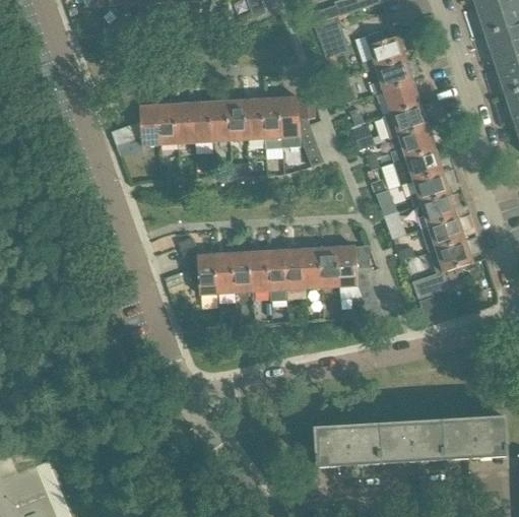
[(262,4),(260,0),(246,0),(250,8),(262,4)]
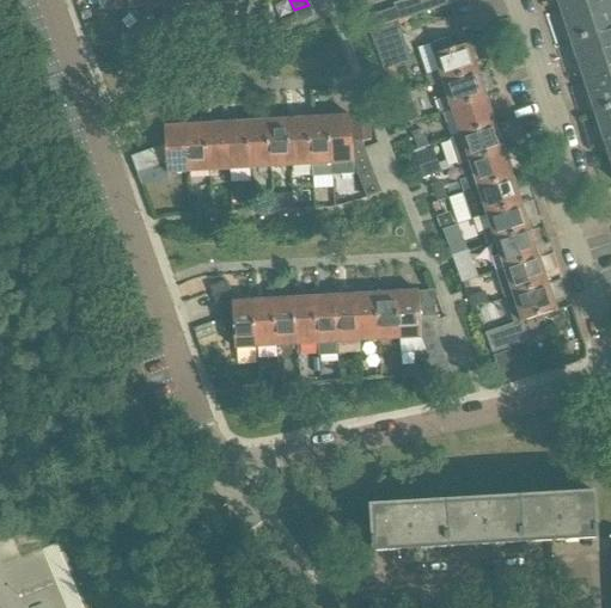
[(397,18),(398,18),(435,6),(435,5),(434,5),(426,8),(423,0),(395,0),(391,1),(397,18)]
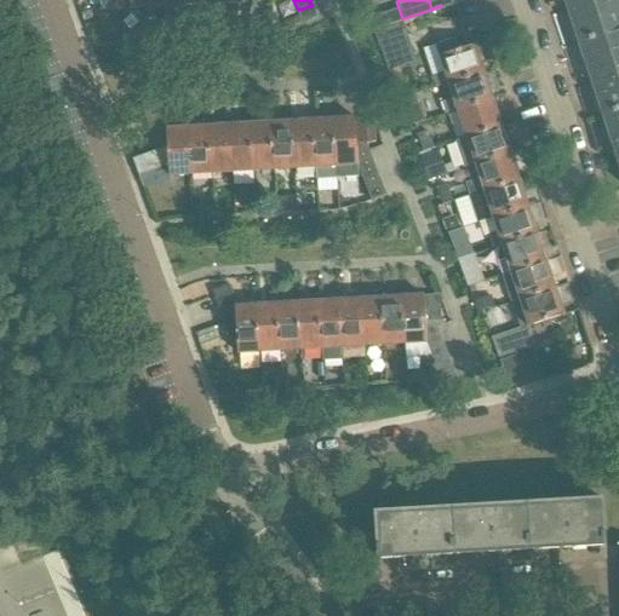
[(618,3),(618,0),(563,0),(577,40),(618,24),(618,3)]
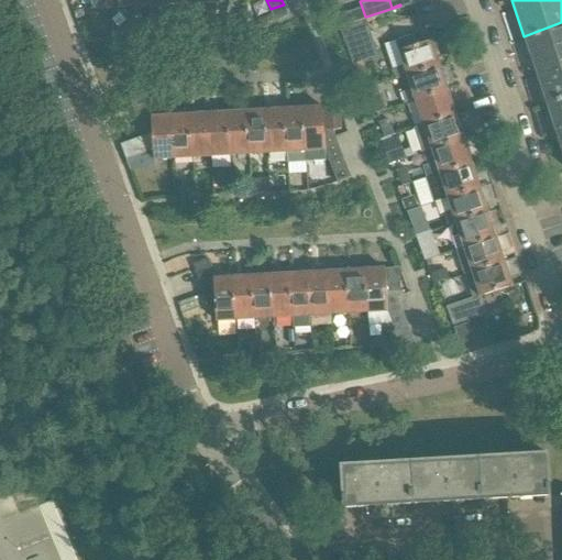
[(287,13),(284,4),(271,9),(274,19),(287,13)]
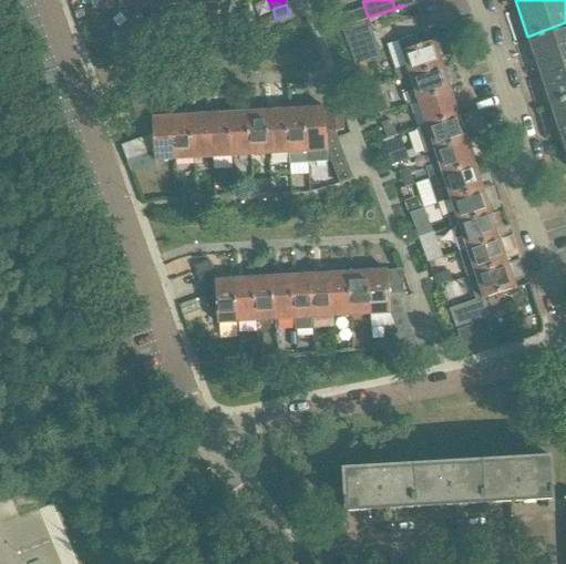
[(337,14),(341,24),(342,24),(348,22),(345,12),(338,14),(337,14)]
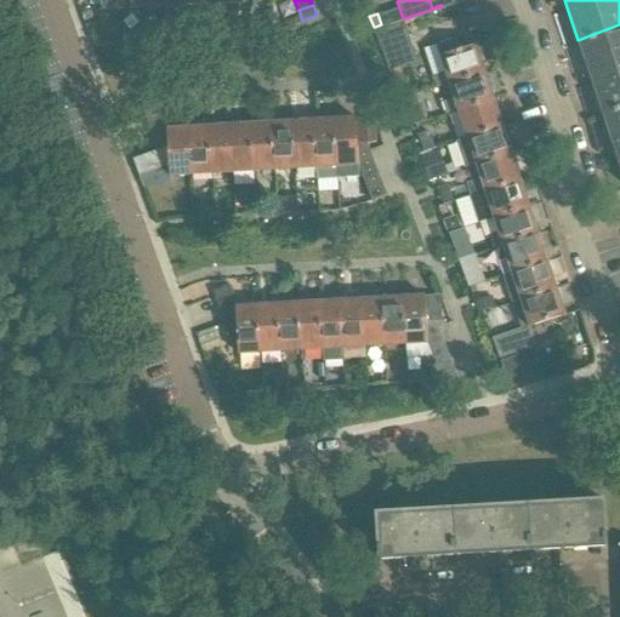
[(188,33),(188,34),(203,33),(203,18),(187,20),(188,33)]
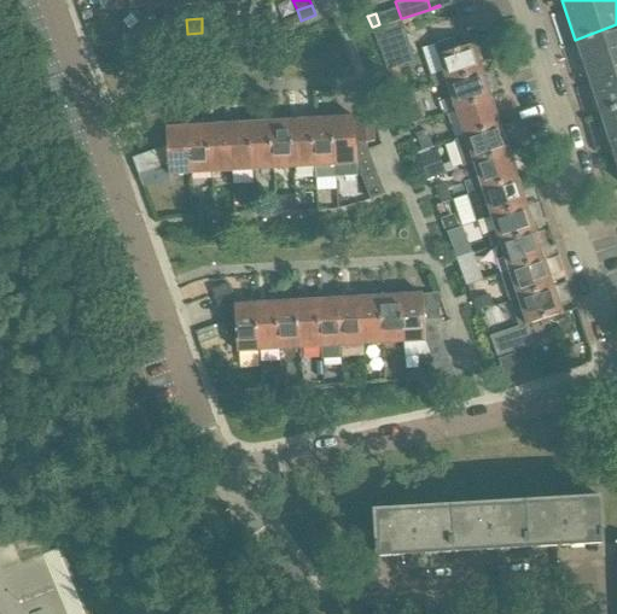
[(401,18),(373,27),(378,41),(406,31),(402,18),(401,18)]
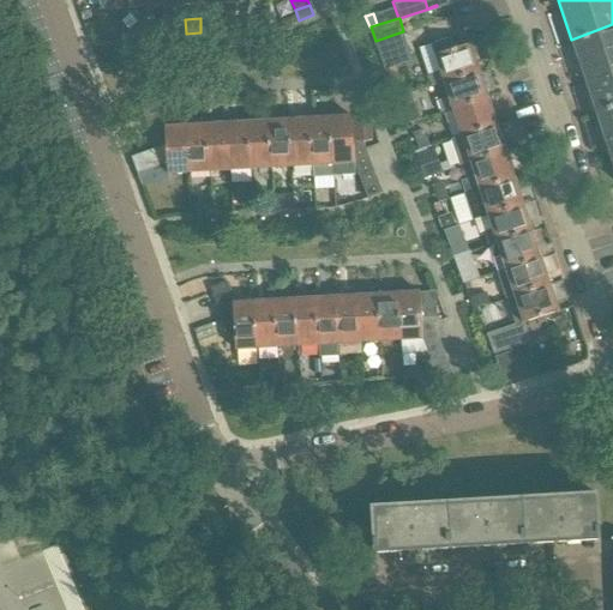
[(168,19),(168,20),(168,34),(185,32),(184,19),(168,19)]
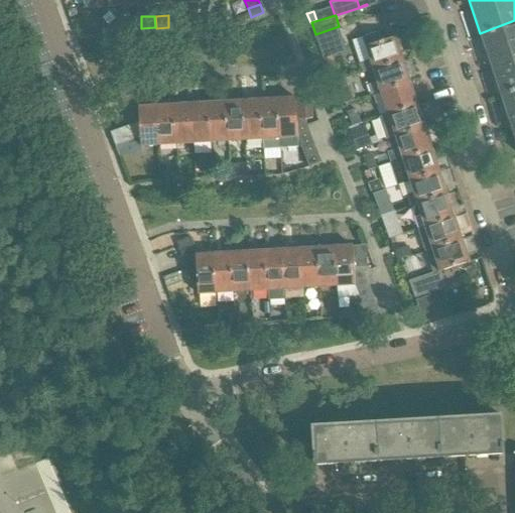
[(514,21),(480,33),(500,93),(514,87),(514,21)]
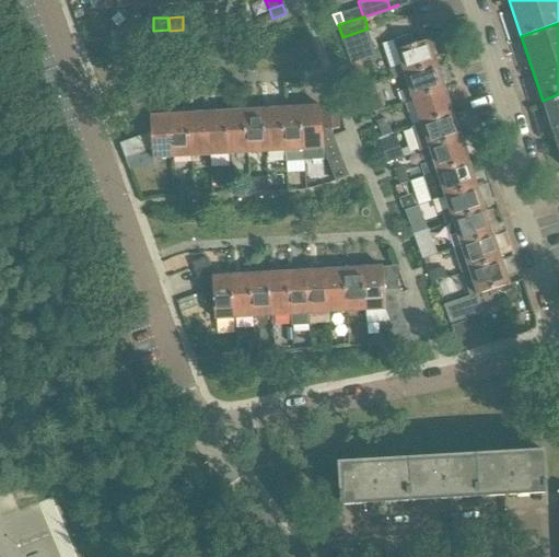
[(347,49),(372,42),(368,28),(342,37),(347,49)]
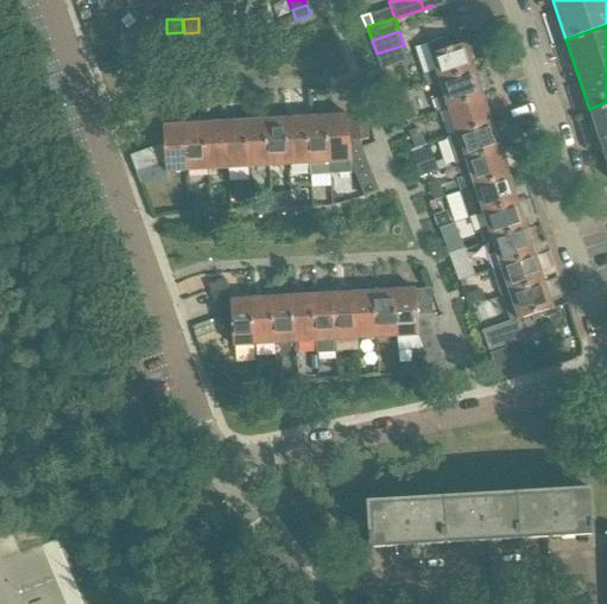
[(463,42),(447,46),(443,36),(412,45),(425,83),(437,80),(473,68),(463,42)]
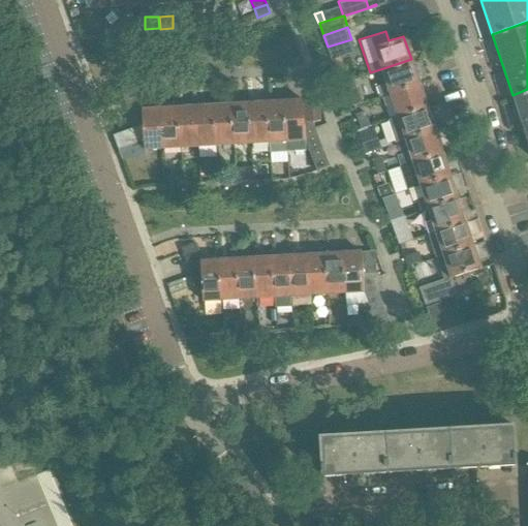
[(380,69),(383,82),(374,85),(377,95),(387,92),(387,93),(418,83),(411,59),(380,69)]
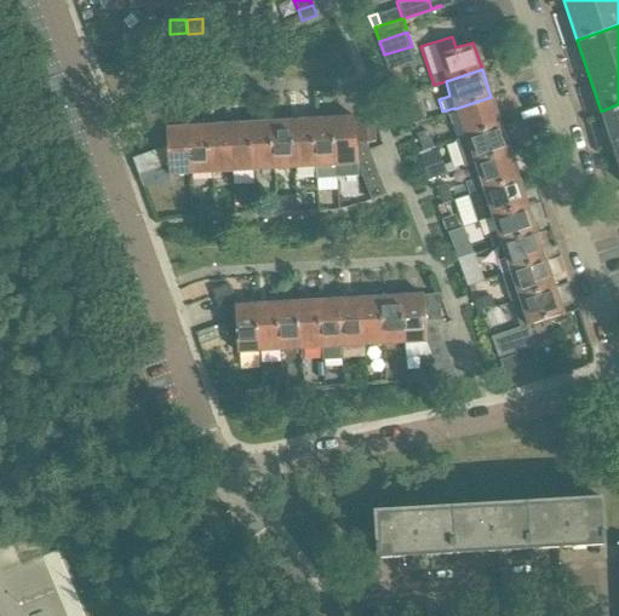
[(491,97),(454,109),(463,134),(499,122),(491,97)]
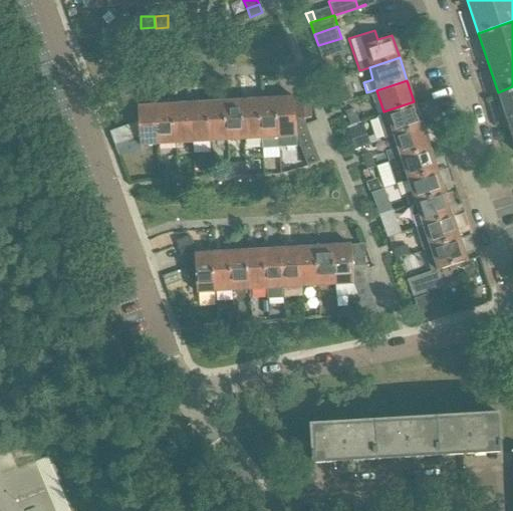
[(338,91),(340,97),(342,103),(352,99),(347,84),(337,88),(338,91)]
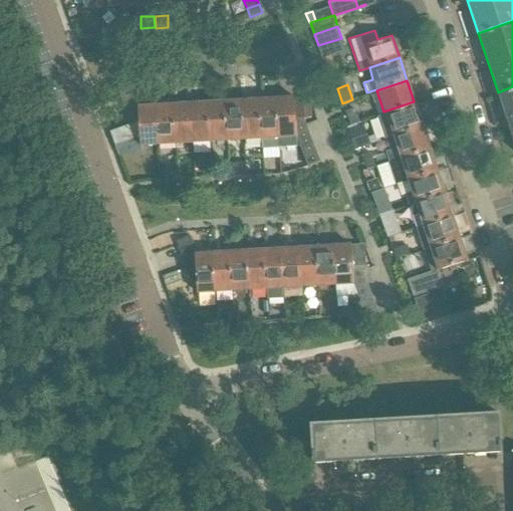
[(121,100),(135,95),(131,87),(118,91),(120,96),(121,100)]
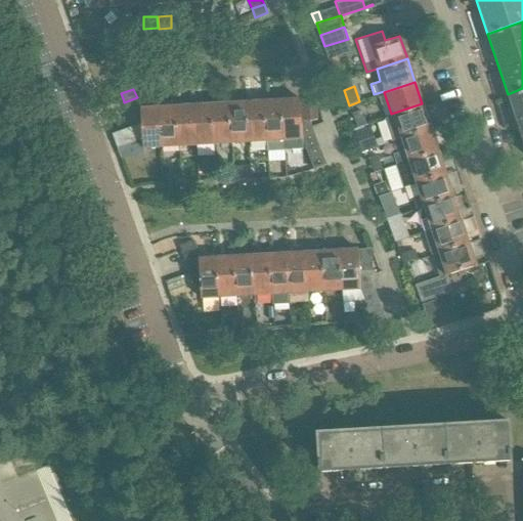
[(522,89),(508,94),(522,140),(522,89)]
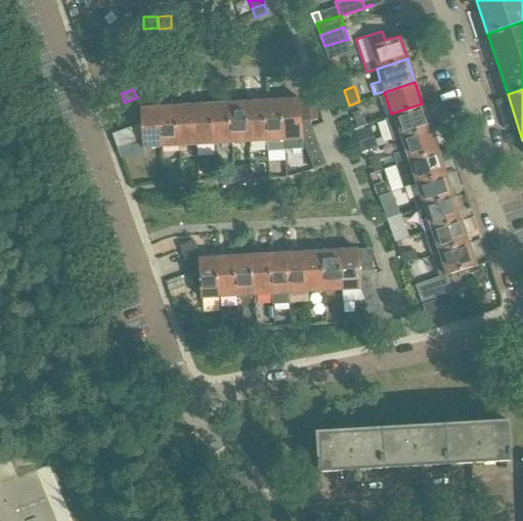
[(140,106),(137,97),(124,102),(128,111),(138,107),(140,106)]
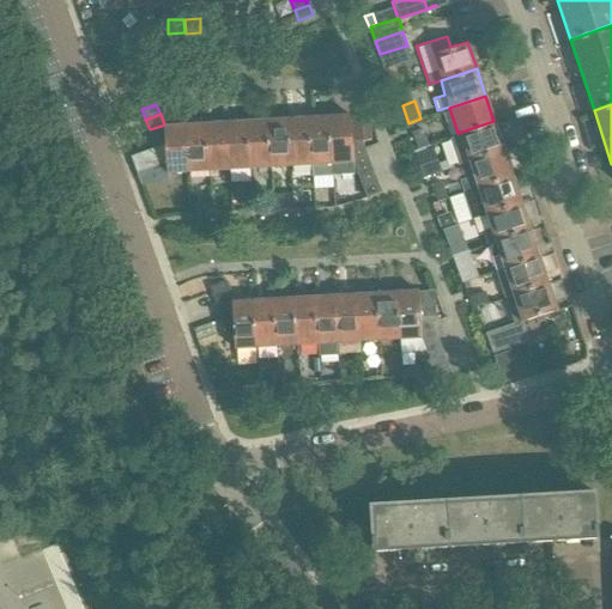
[(362,139),(370,139),(369,119),(351,119),(351,114),(328,115),(328,117),(331,162),(332,172),(332,174),(355,172),(353,162),(356,166),(370,162),(367,151),(353,156),(352,140),(362,139)]
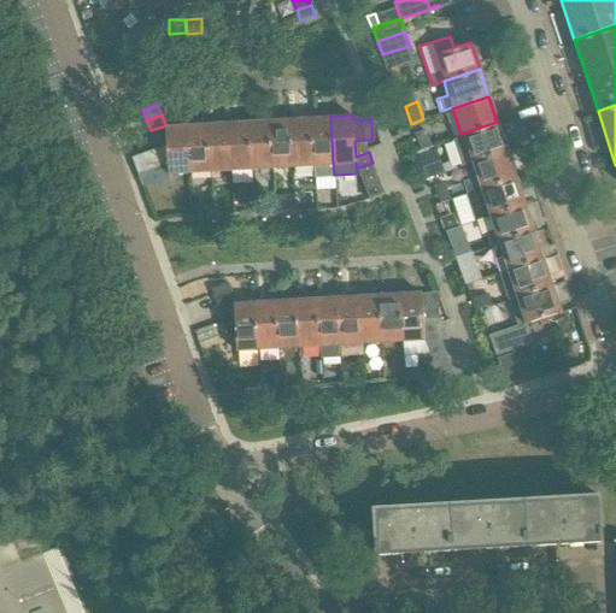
[(330,116),(308,117),(308,119),(311,164),(314,164),(315,176),(334,175),(334,174),(333,163),(330,118),(330,116)]
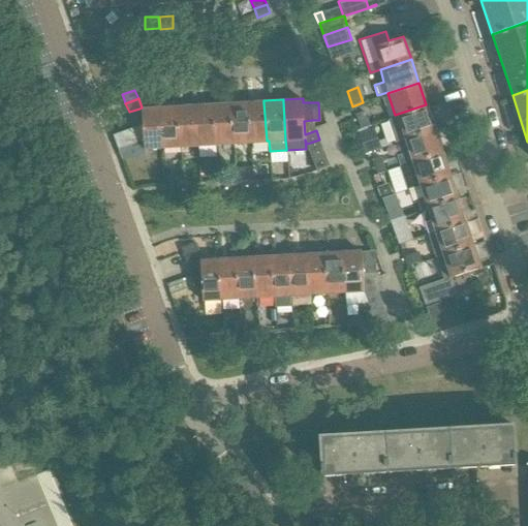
[(246,101),(246,103),(248,142),(267,141),(264,102),(264,100),(246,101)]
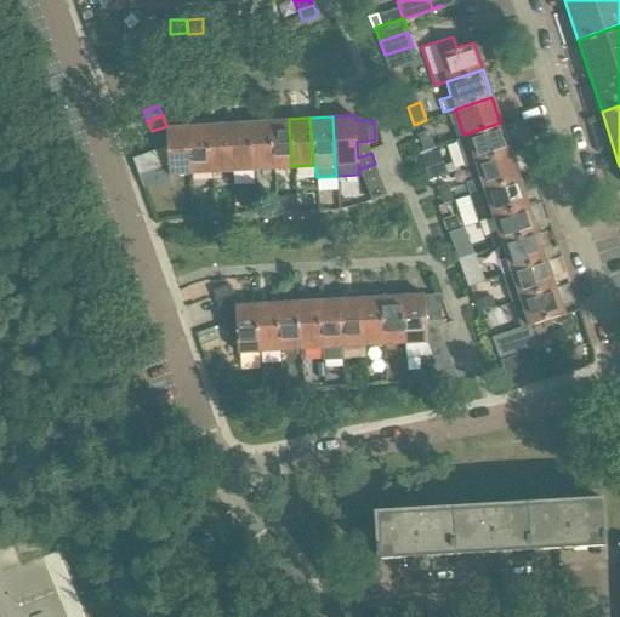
[(268,120),(268,123),(271,167),(291,166),(289,121),(289,119),(268,120)]
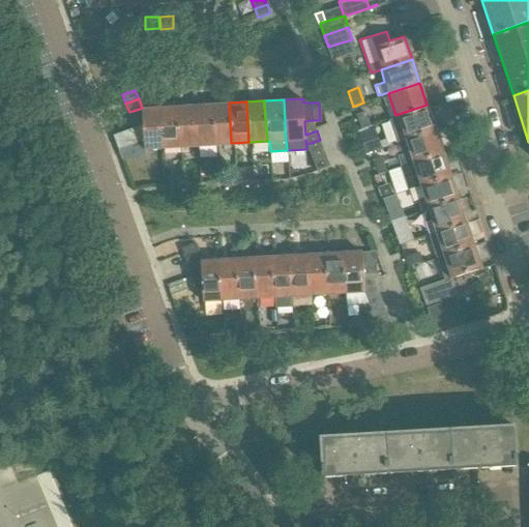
[(210,104),(210,106),(212,144),(217,144),(231,143),(229,105),(229,103),(210,104)]
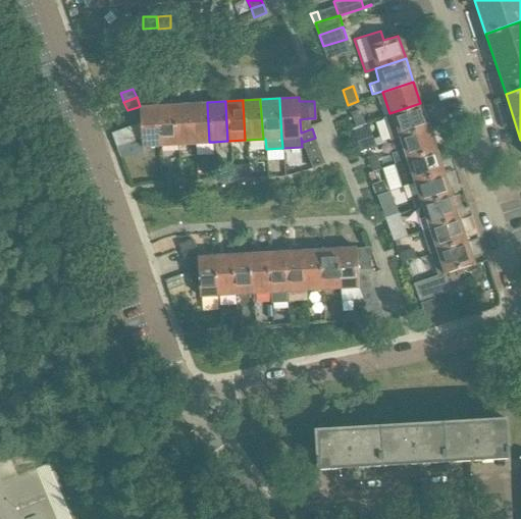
[(191,103),(191,105),(193,143),(209,142),(207,104),(207,102),(191,103)]
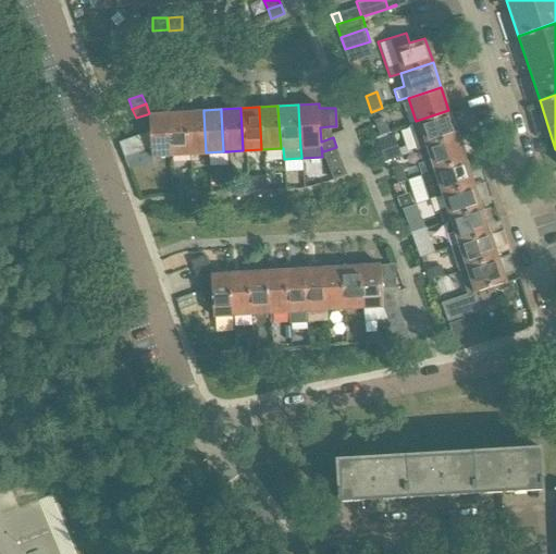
[(184,111),(184,113),(186,154),(206,152),(204,112),(204,110),(184,111)]
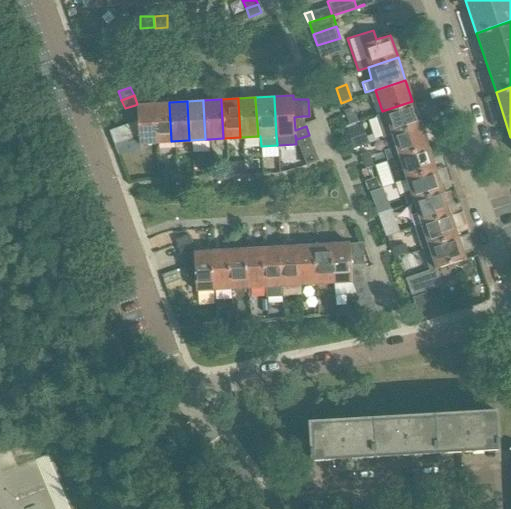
[(382,136),(390,134),(420,124),(412,101),(382,111),(382,112),(375,115),(382,136)]
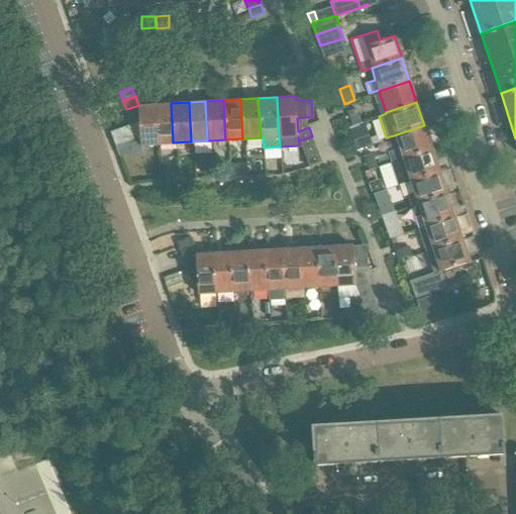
[(153,104),(153,106),(156,143),(173,142),(171,105),(171,103),(153,104)]
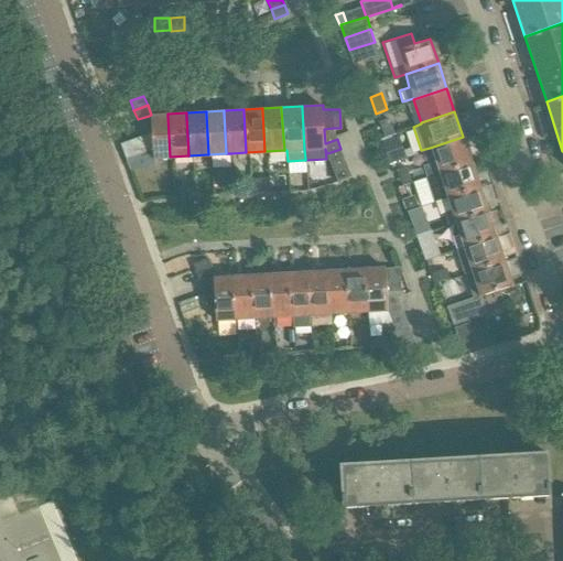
[(168,114),(151,115),(151,126),(141,130),(143,133),(120,142),(126,157),(130,169),(154,166),(153,158),(170,157),(168,116),(168,114)]
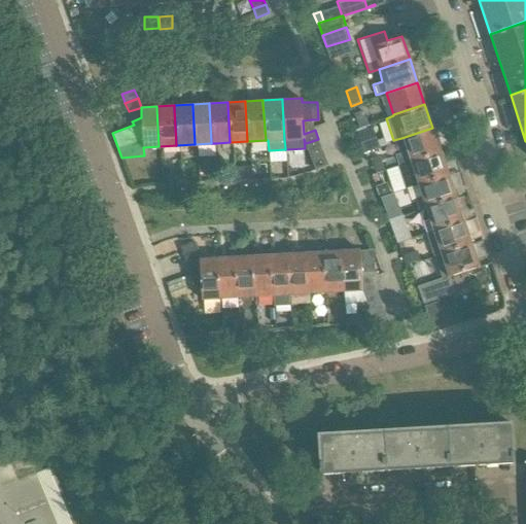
[(141,107),(139,108),(129,111),(132,121),(141,117),(141,107)]
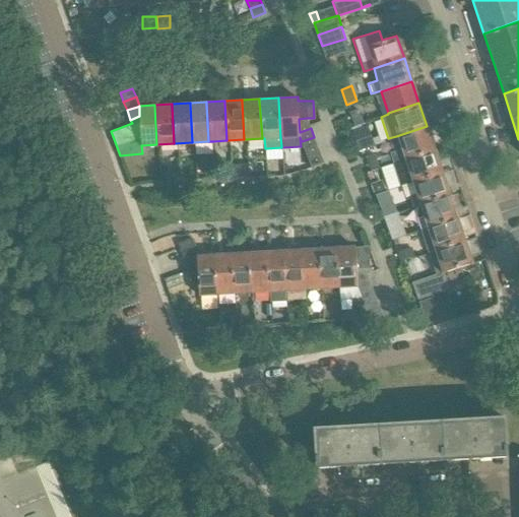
[(354,125),(363,122),(359,109),(349,112),(354,125)]
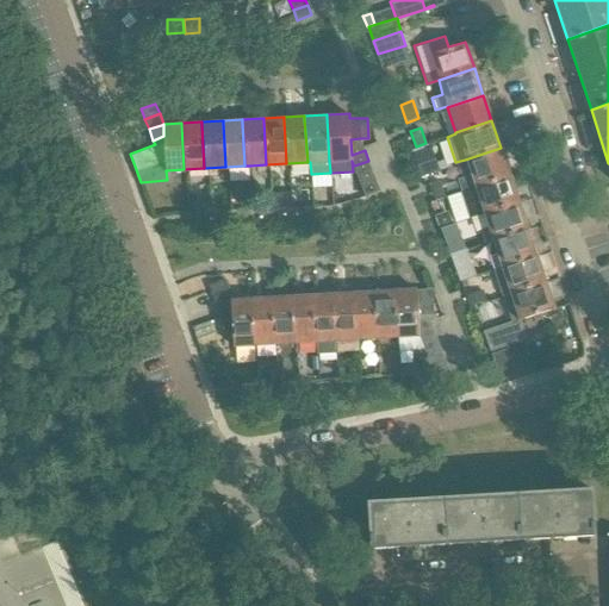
[(350,139),(352,155),(365,150),(362,145),(360,138),(350,139)]
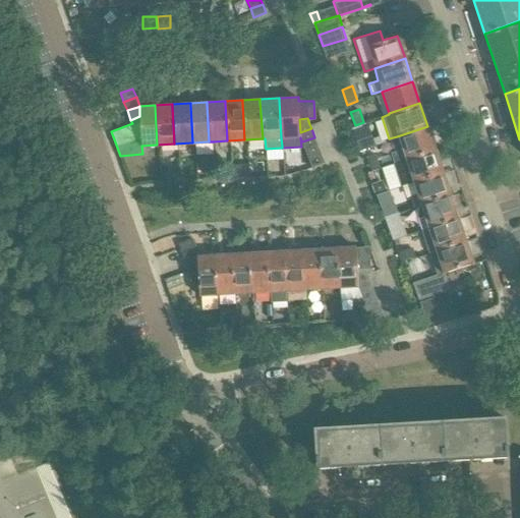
[(367,124),(352,130),(359,149),(374,142),(367,124)]
